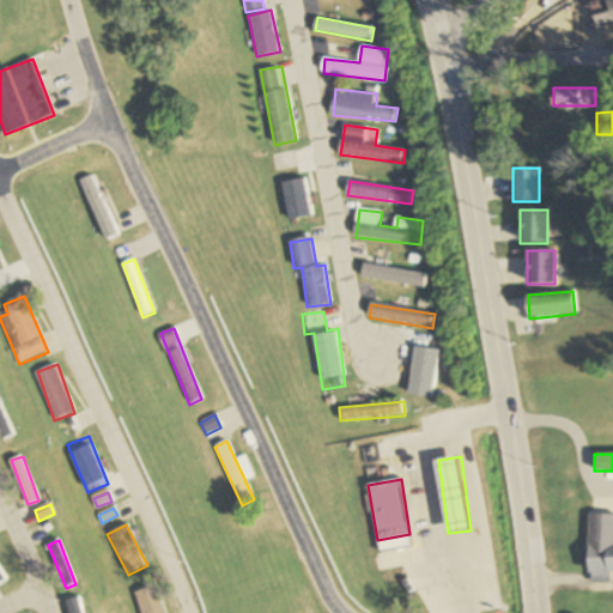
[(590,583),(612,583),(612,572),(612,544),(590,544),(590,583)]
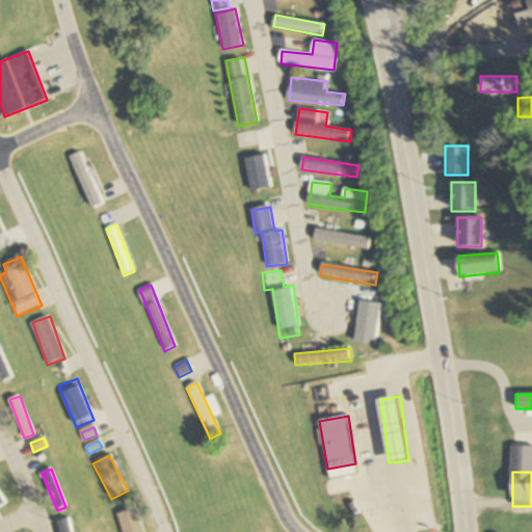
[(143,531),(136,508),(116,514),(122,531),(143,531)]
